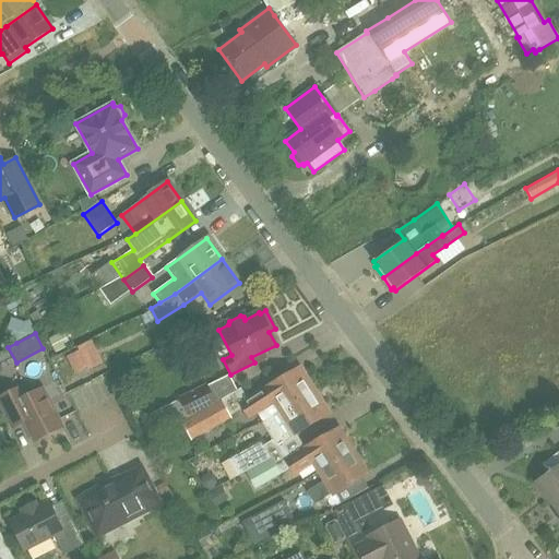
[(79,351),(66,357),(73,372),(86,366),(79,351)]
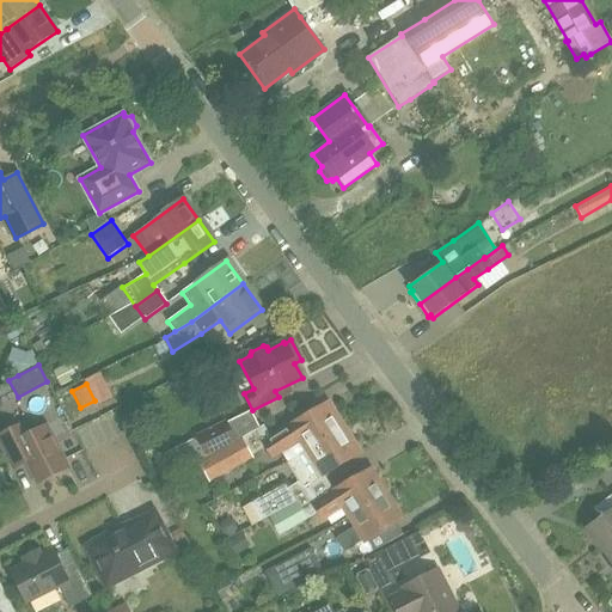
[(271,439),(263,445),(265,448),(273,459),(280,453),(286,463),(306,451),(343,429),(328,404),(289,424),(292,427),(271,439)]
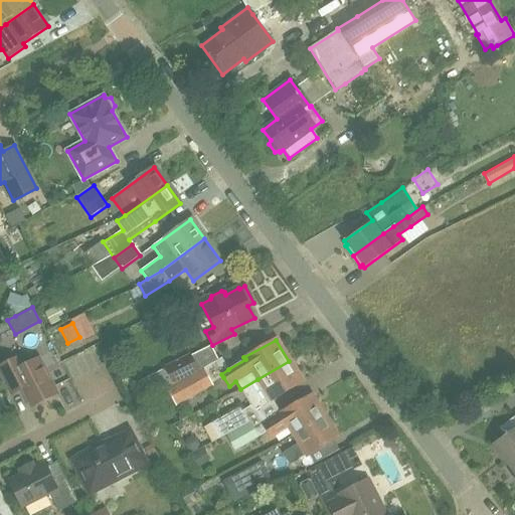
[(164,365),(173,383),(198,370),(189,353),(164,365)]
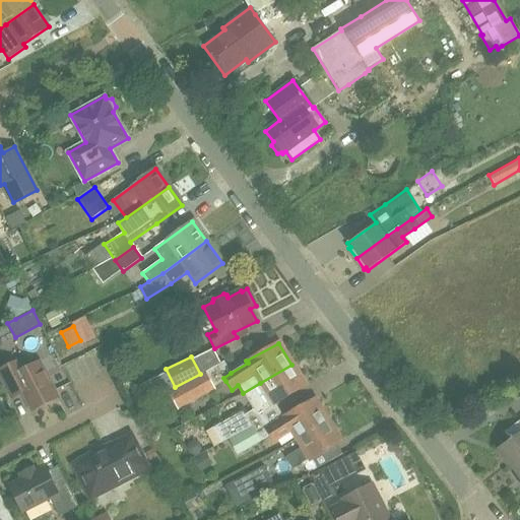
[(0,373),(13,398),(24,393),(33,409),(58,397),(40,361),(24,369),(19,360),(0,369),(0,373)]
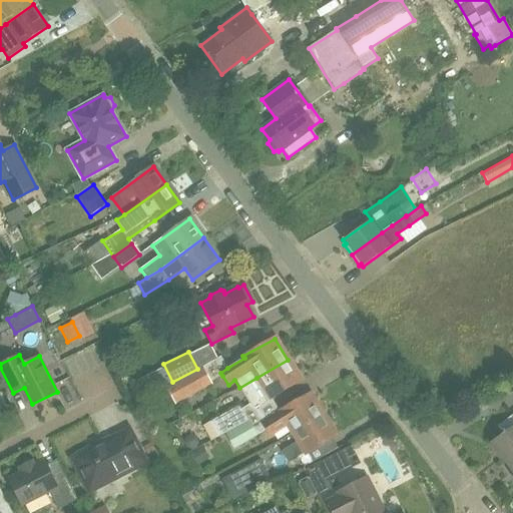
[(257,378),(239,388),(249,405),(250,408),(270,397),(271,398),(272,398),(301,381),(288,360),(257,378)]
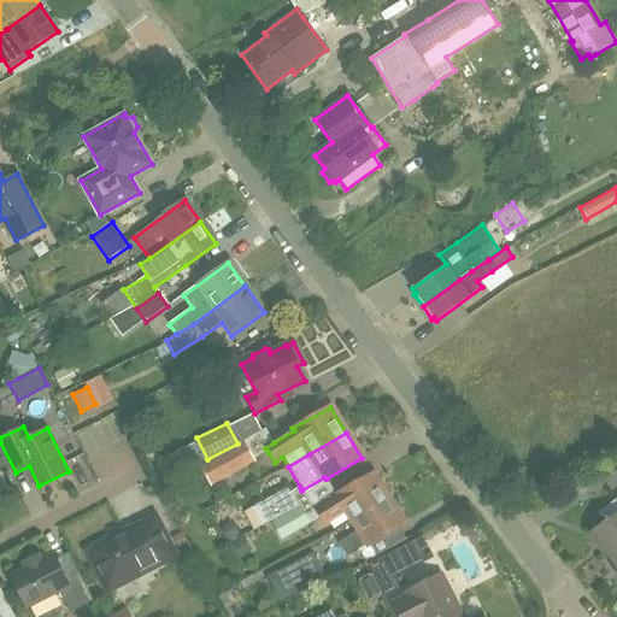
[(244,444),(201,466),(211,486),(253,462),(244,444)]
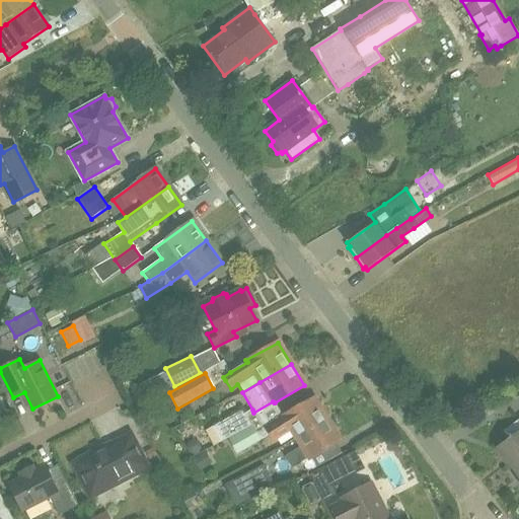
[(283,418),(267,428),(272,435),(275,440),(291,429),(296,437),(327,419),(313,398),(282,416),(283,418)]
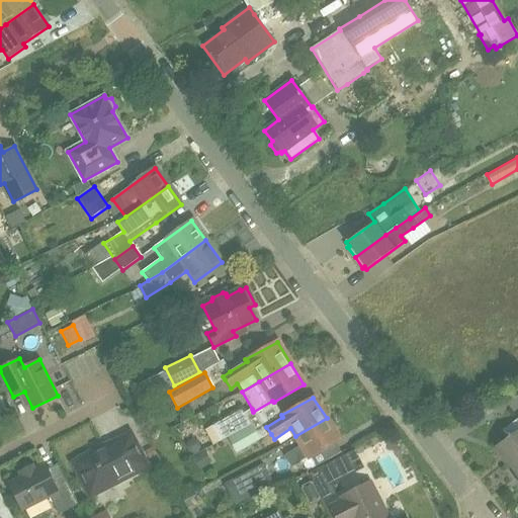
[(241,411),(213,427),(221,439),(227,436),(254,421),(277,408),(274,402),(273,402),(272,401),(253,412),(252,409),(243,414),(241,411)]
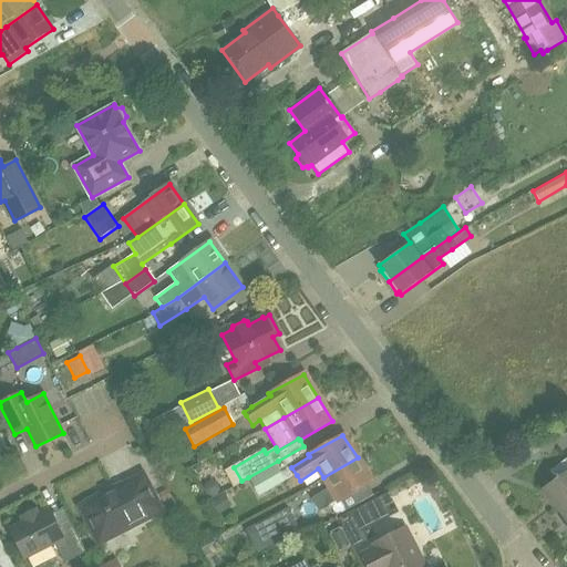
[(278,461),(248,477),(260,497),(297,475),(291,467),(309,456),(308,454),(303,446),(278,461)]
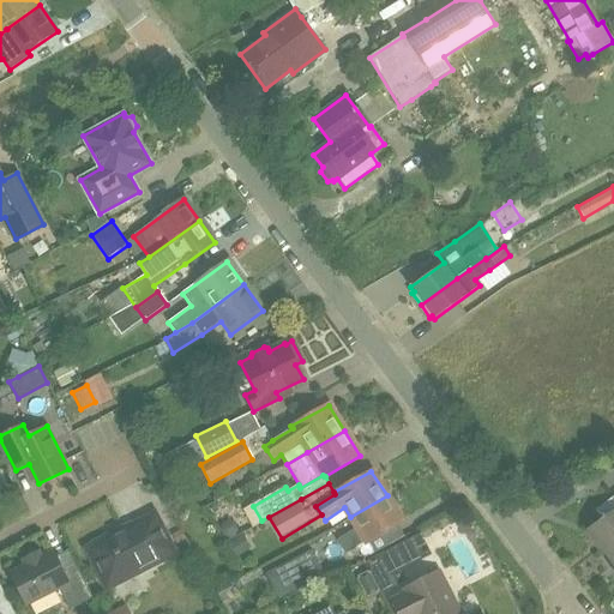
[(357,527),(338,540),(347,554),(366,541),(367,542),(404,521),(387,495),(350,517),(357,527)]
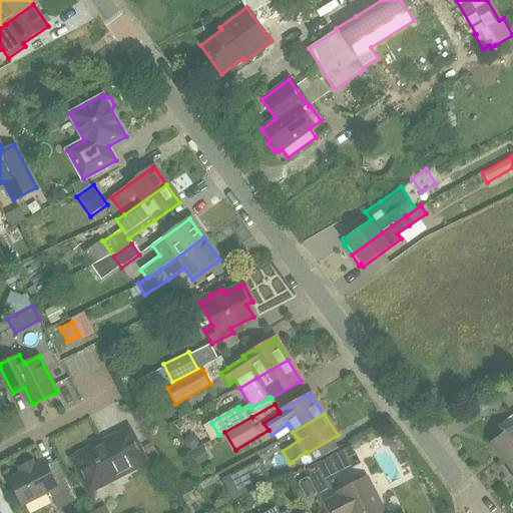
[(494,429),(500,437),(491,443),(501,458),(512,449),(512,427),(512,428),(507,421),(494,429)]
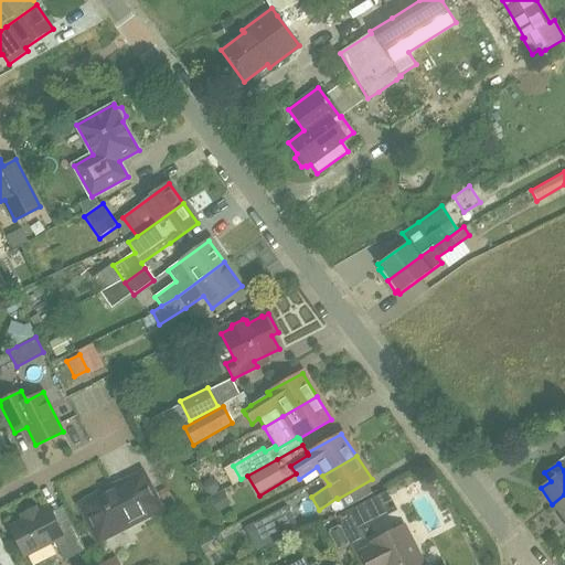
[(85,500),(85,502),(82,504),(99,540),(161,508),(142,472),(121,483),(120,481),(115,484),(116,487),(98,496),(96,493),(85,500)]
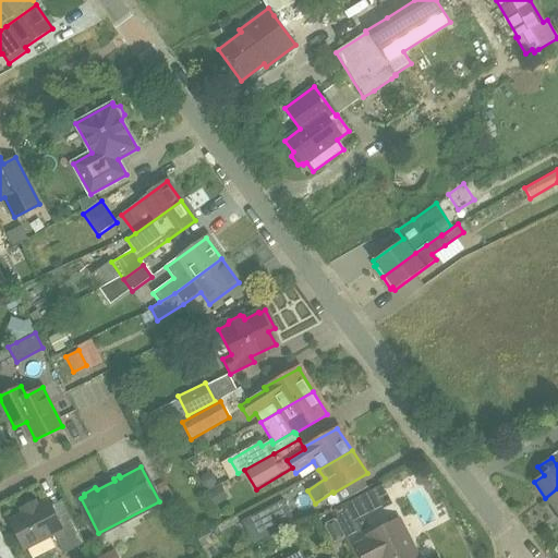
[(557,488),(545,498),(557,514),(557,513),(557,488)]
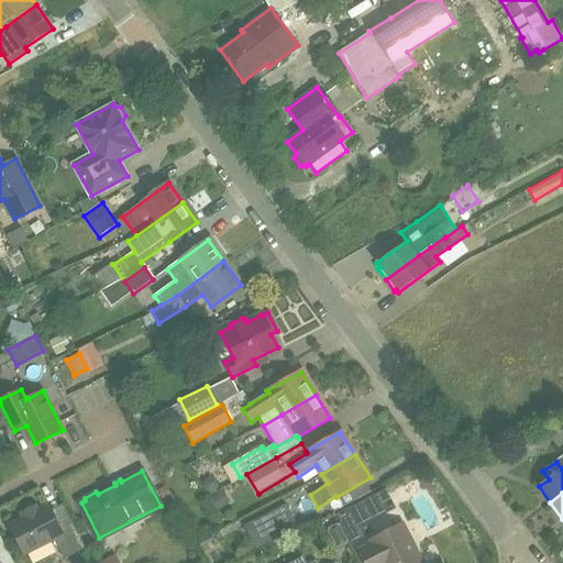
[(285,504),(257,518),(242,526),(255,549),(269,541),(297,527),(285,504)]
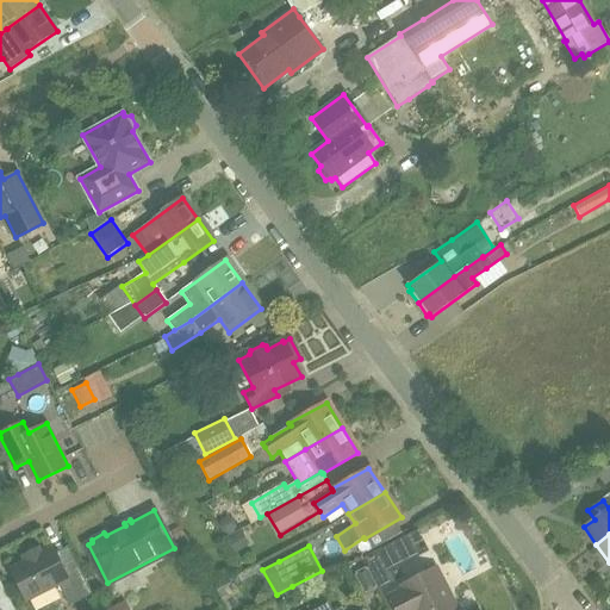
[(79,565),(66,571),(54,548),(42,554),(38,548),(24,555),(27,561),(12,570),(26,599),(58,583),(64,596),(75,590),(80,599),(93,593),(79,565)]
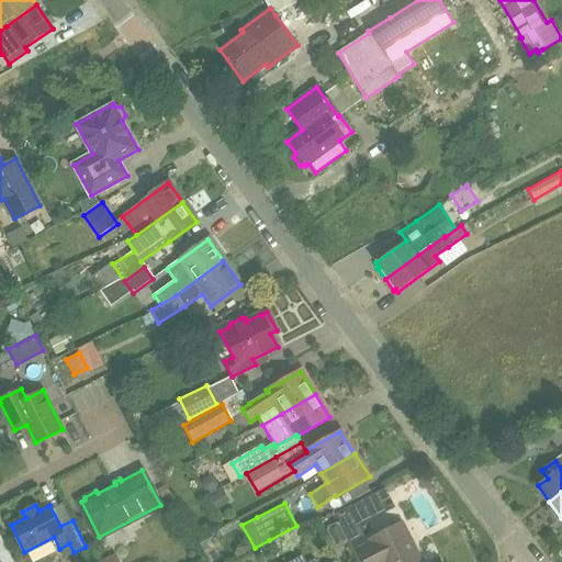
[(349,507),(335,514),(350,542),(363,536),(359,527),(349,507)]
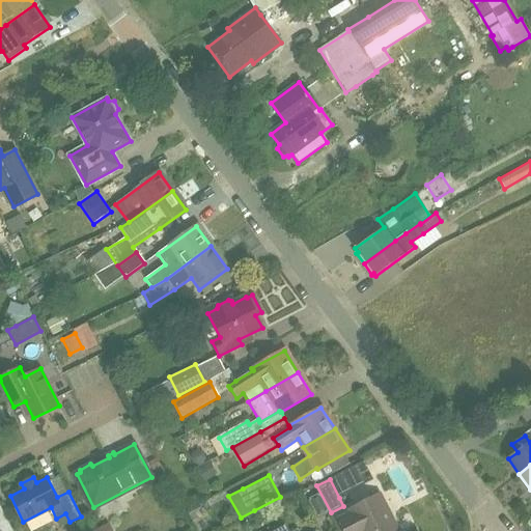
[(318,494),(309,499),(318,515),(328,510),(318,494)]
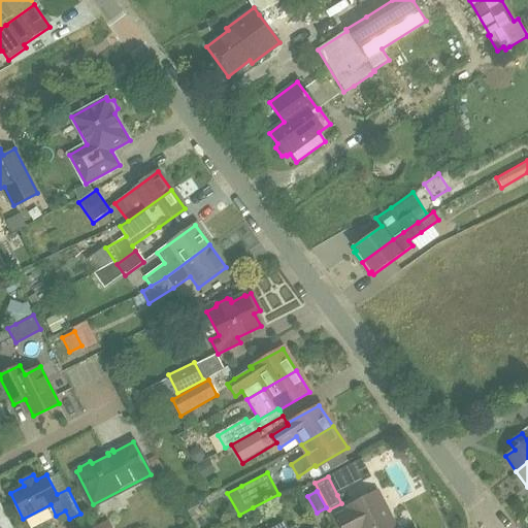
[(337,516),(343,527),(396,527),(377,491),(349,505),(351,508),(337,516)]
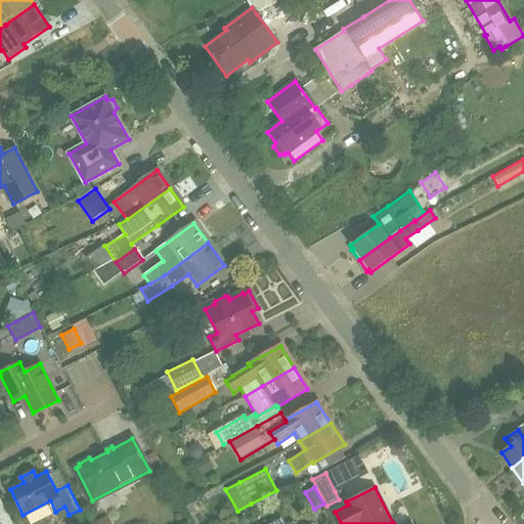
[(13,523),(8,513),(0,516),(0,523),(13,523)]
